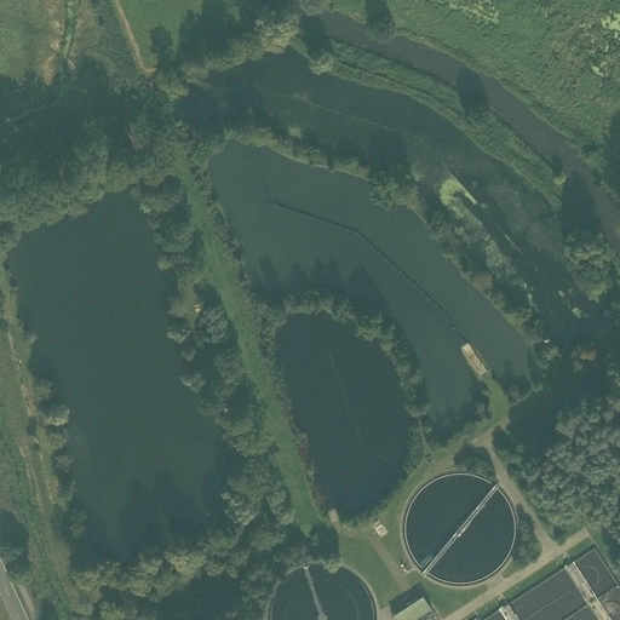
[(403,540),(407,552),(413,563),(423,573),(432,579),(445,584),(457,586),(470,585),(482,583),(493,577),(503,568),(511,558),(516,546),(520,534),(520,521),(516,509),(511,498),(503,487),(493,478),(482,472),(470,470),(457,469),(445,471),(432,476),(423,483),(413,492),(407,503),(403,515),(401,528),(403,540)]
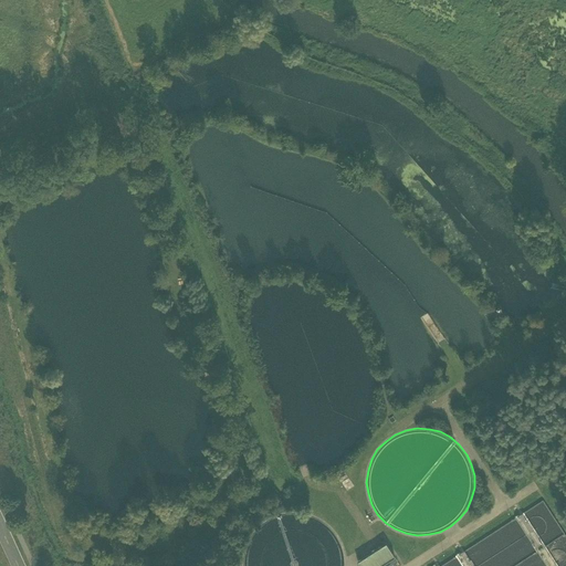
[(565,565),(565,534),(543,499),(519,514),(517,512),(514,515),(515,516),(461,552),(460,551),(456,553),(457,554),(438,565),(436,565),(435,563),(429,565),(565,565)]
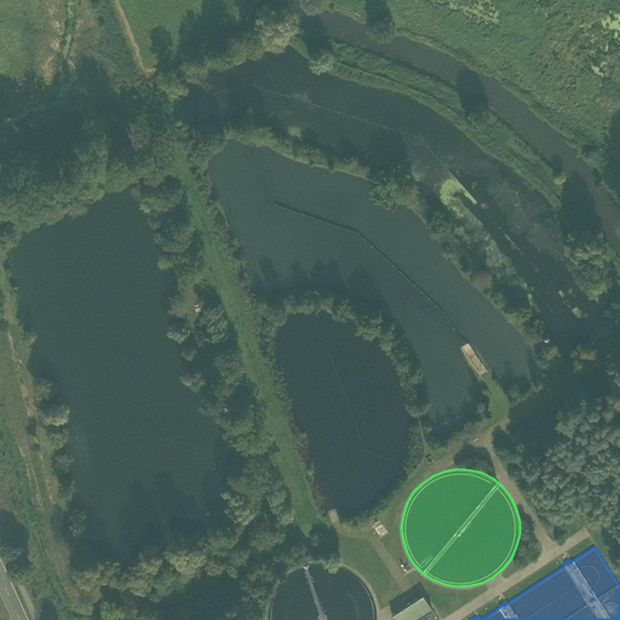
[(413,619),(432,608),(423,593),(391,614),(394,618),(391,619),(392,619),(413,619)]
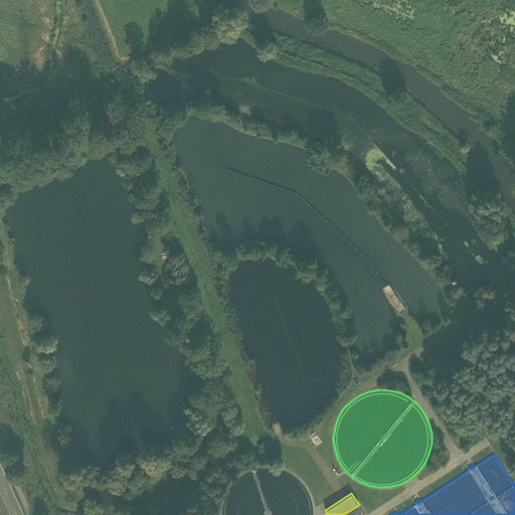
[(362,514),(364,514),(359,505),(343,514),(362,514)]
